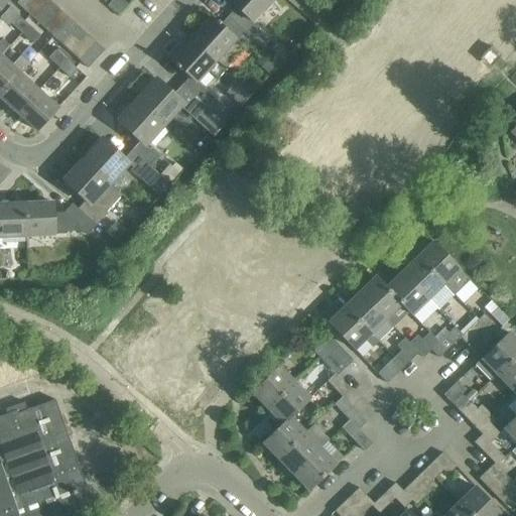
[(0,0),(0,9),(8,0),(0,0)]
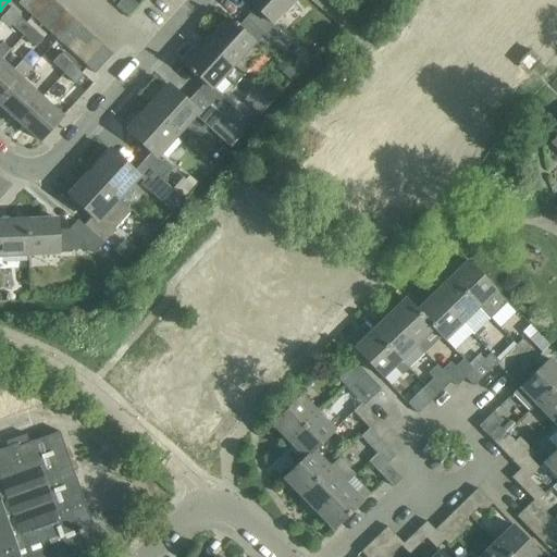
[(22,0),(19,5),(27,13),(39,0),(22,0)]
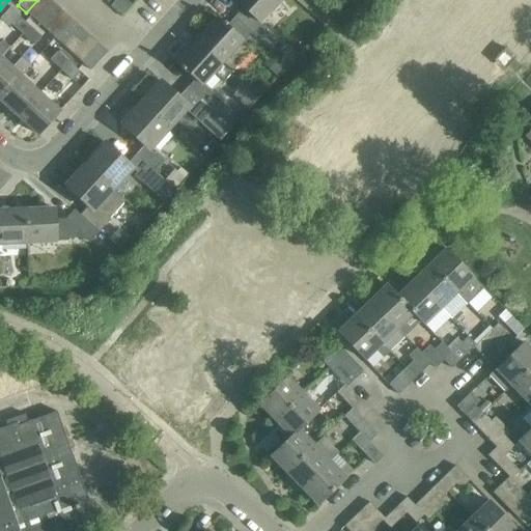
[(37,0),(26,12),(35,22),(53,3),(49,0),(37,0)]
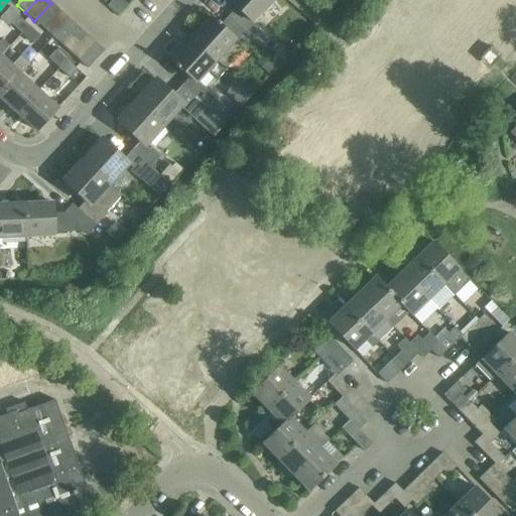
[(226,0),(235,8),(228,16),(253,39),(253,40),(259,45),(269,35),(254,22),(271,2),(269,0),(226,0)]
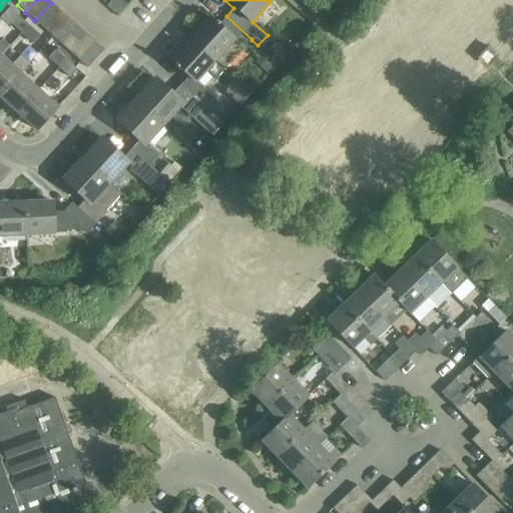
[(34,21),(42,28),(59,10),(51,3),(34,21)]
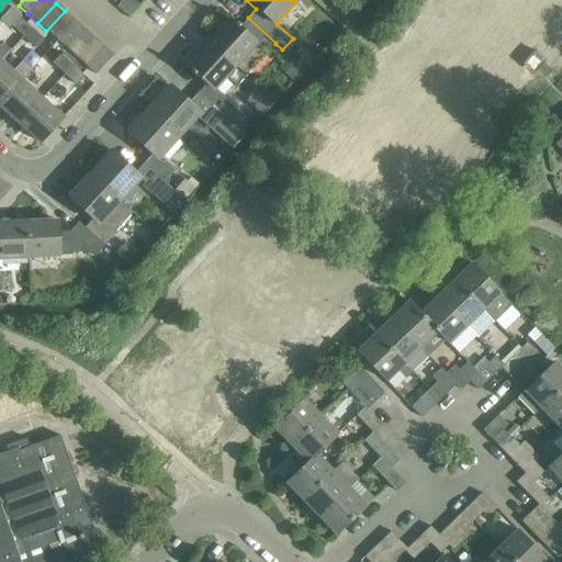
[(46,31),(56,40),(75,20),(65,11),(46,31)]
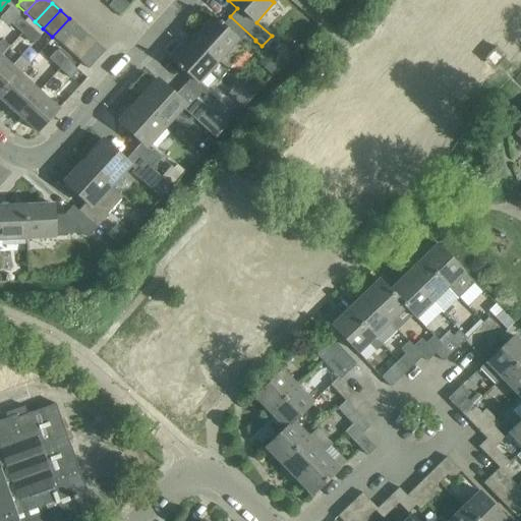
[(30,26),(18,15),(10,23),(22,35),(30,26)]
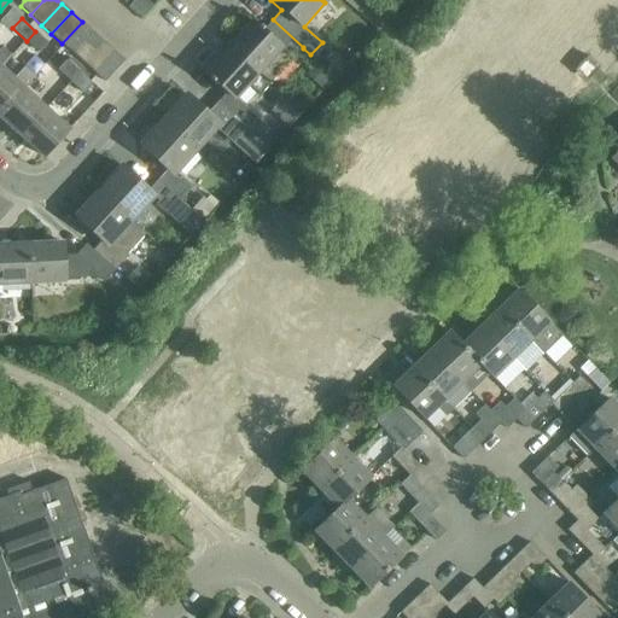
[(252,21),(229,46),(270,85),(303,48),(303,47),(273,19),(263,30),(252,21)]
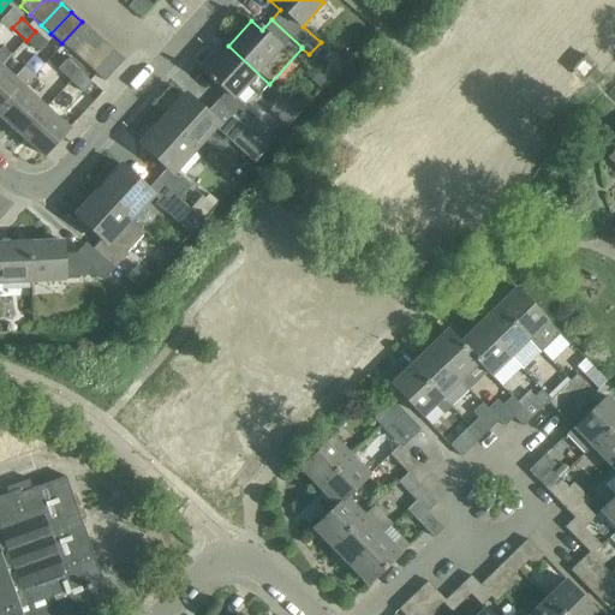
[(61,43),(72,54),(93,33),(82,22),(61,43)]
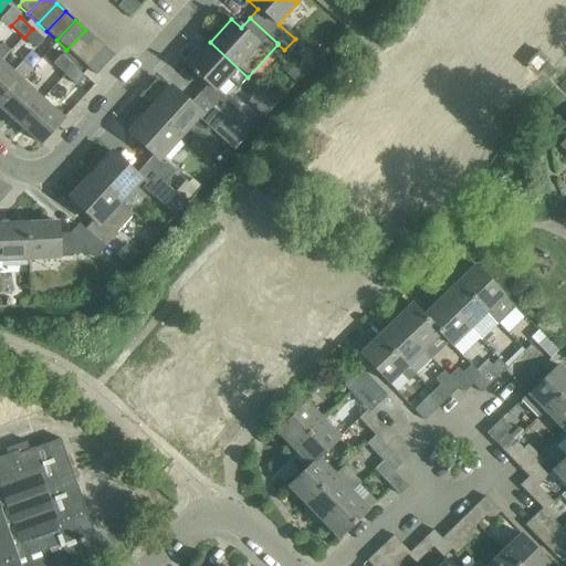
[(24,38),(35,48),(44,39),(32,29),(24,38)]
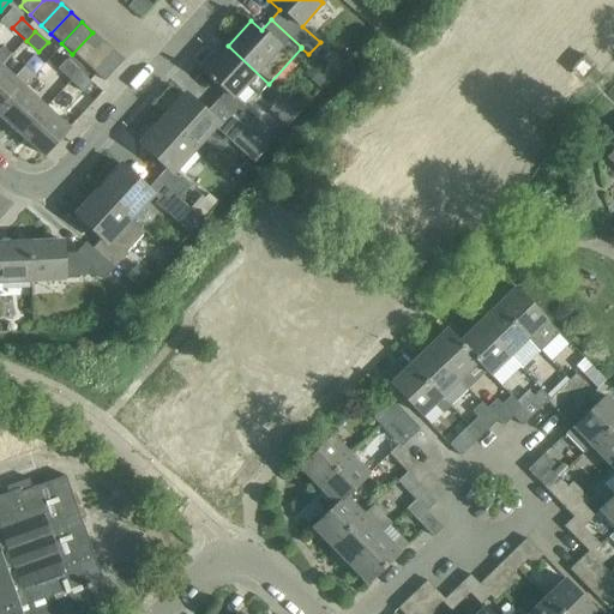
[(72,54),(82,62),(102,41),(92,32),(72,54)]
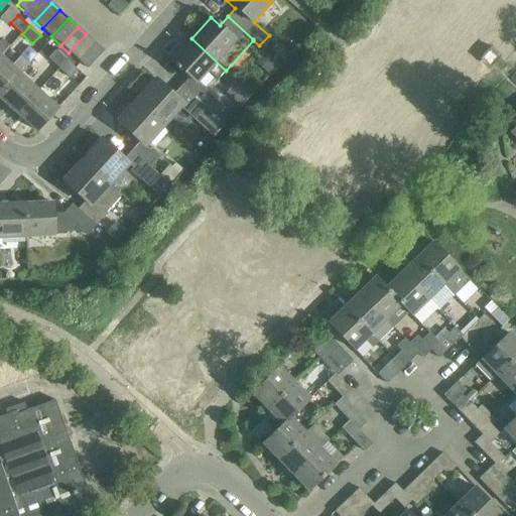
[(69,52),(79,61),(95,43),(86,34),(69,52)]
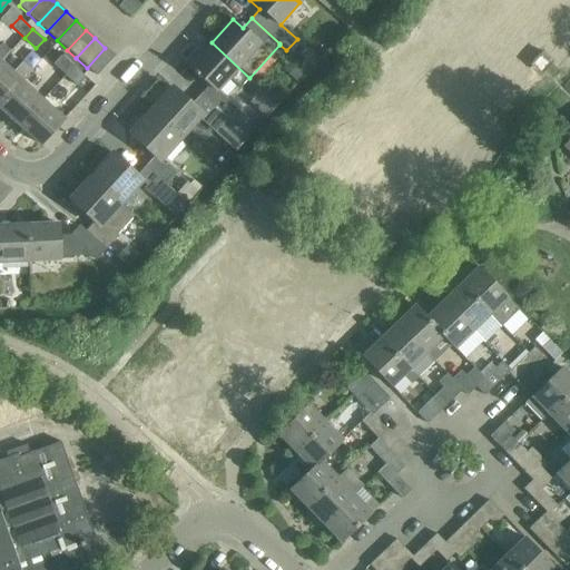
[(200,95),(206,100),(225,118),(246,138),(255,128),(215,91),(226,80),(238,91),(249,78),(212,42),(189,68),(208,86),(200,95)]
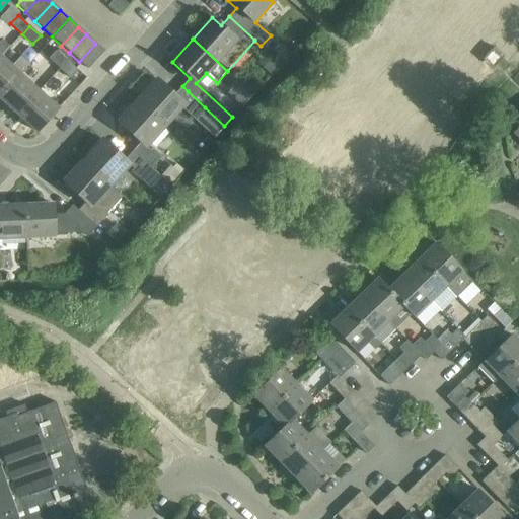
[(0,59),(1,58),(10,49),(1,41),(0,42),(0,59)]
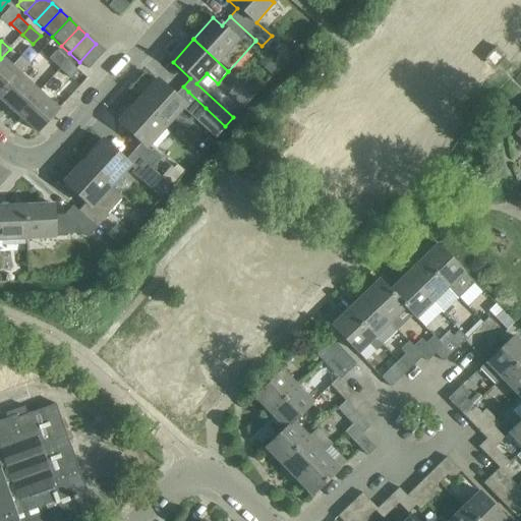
[(96,44),(79,62),(89,70),(105,52),(96,44)]
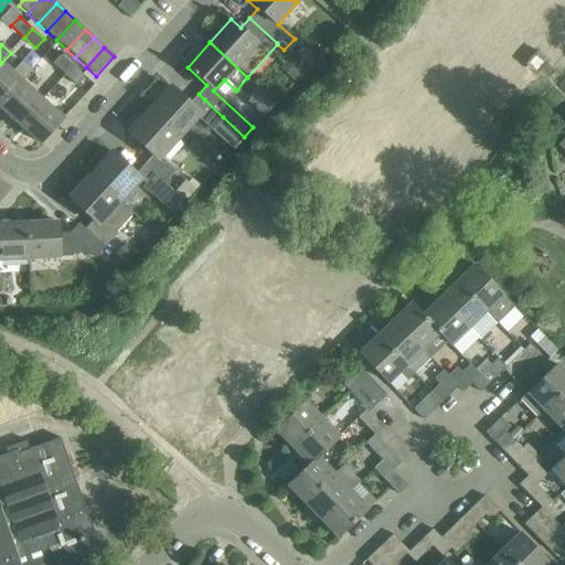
[(306,70),(302,66),(310,59),(299,49),(291,56),(280,68),(294,82),(306,70)]
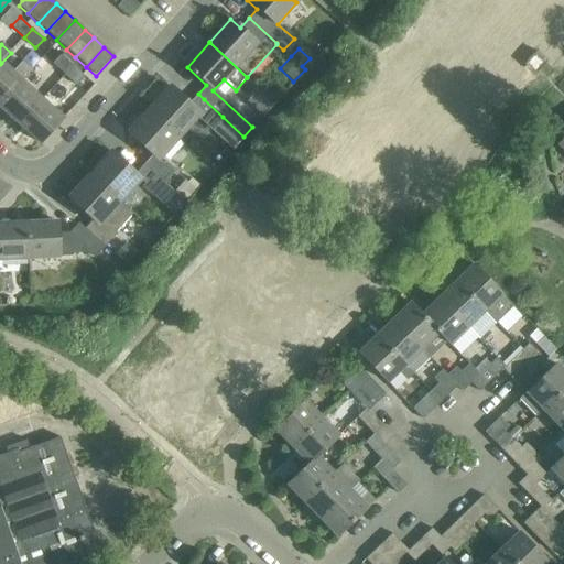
[(549,61),(539,52),(530,61),(540,71),(549,61)]
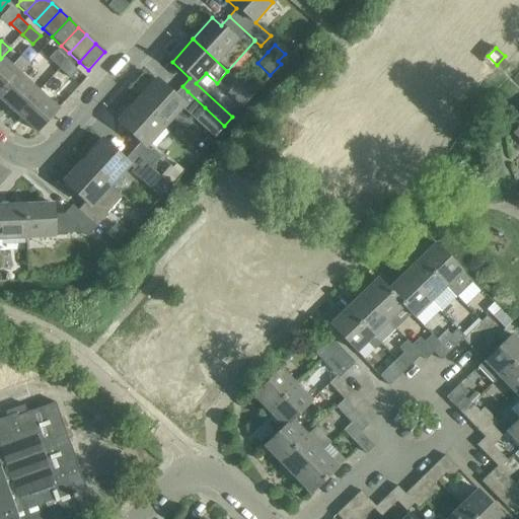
[(49,58),(60,68),(71,79),(78,72),(56,51),(49,58)]
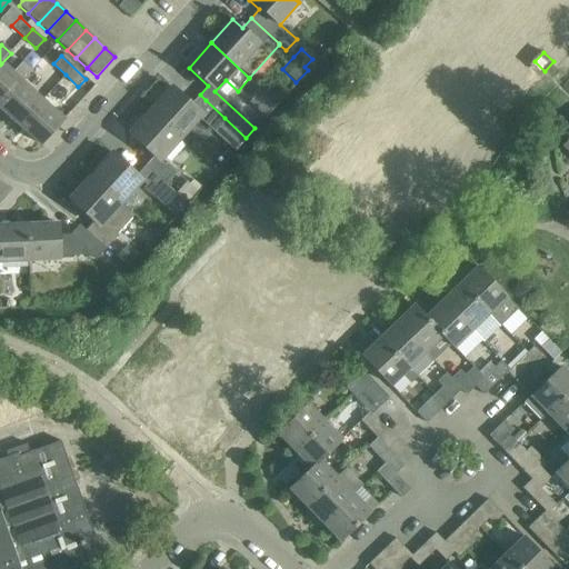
[(0,65),(0,105),(21,82),(21,81),(30,72),(21,65),(12,75),(1,63),(0,65)]
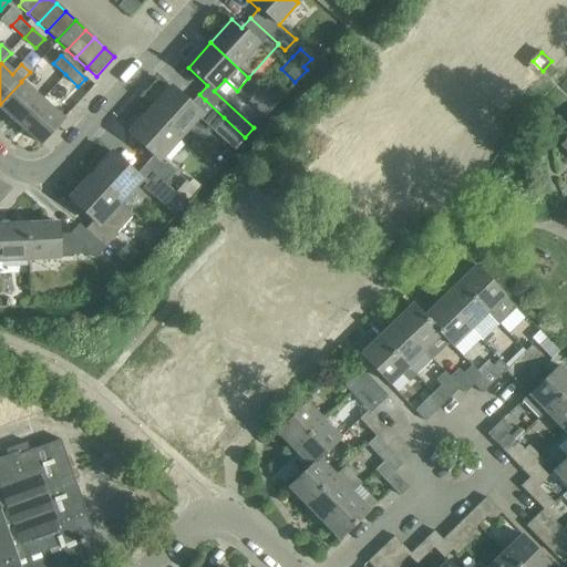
[(0,104),(0,106),(20,126),(42,101),(21,82),(0,104)]
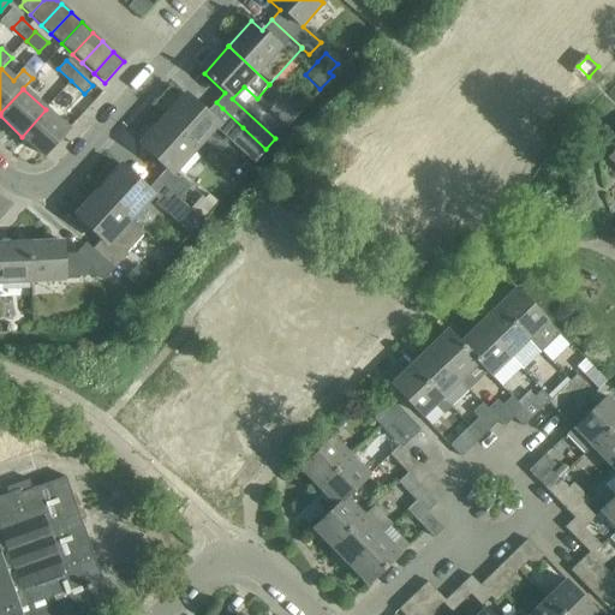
[(186,94),(162,120),(196,150),(218,127),(221,130),(219,132),(230,142),(243,127),(222,108),(213,118),(186,94)]
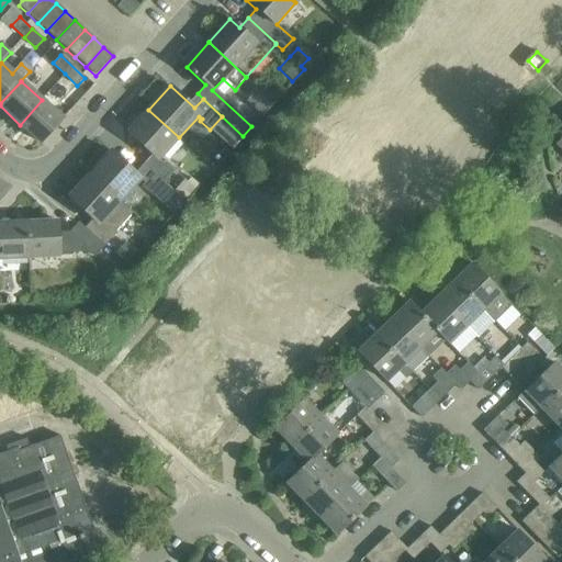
[(42,100),(20,125),(40,143),(62,119),(42,100)]
